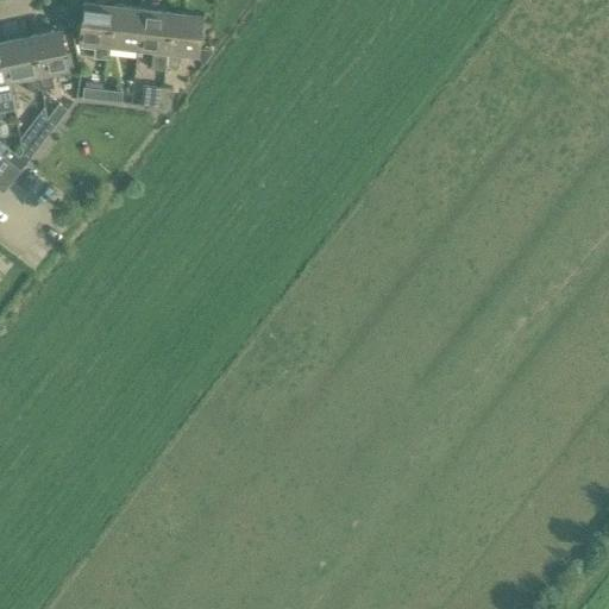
[(107,60),(108,42),(110,43),(113,5),(82,1),(77,39),(81,39),(80,48),(94,49),(93,58),(107,60)]
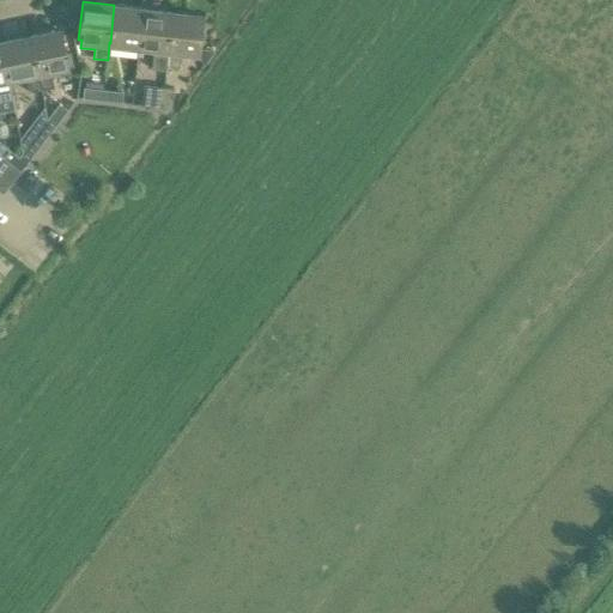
[(110,43),(140,46),(144,8),(114,5),(110,43)]
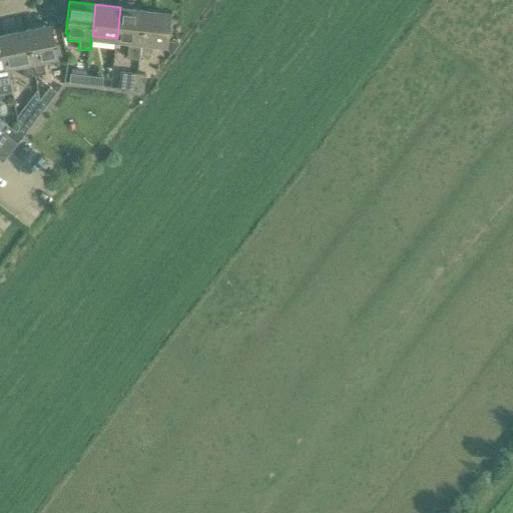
[(117,38),(129,40),(127,58),(139,59),(139,55),(144,9),(120,7),(117,38)]
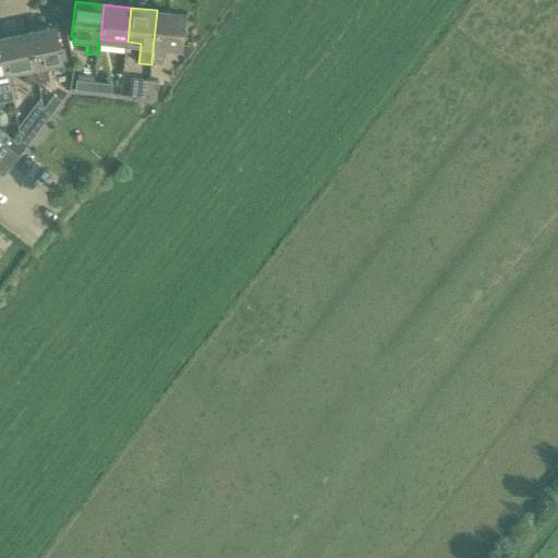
[(185,13),(157,10),(152,60),(164,62),(165,46),(181,48),(185,13)]
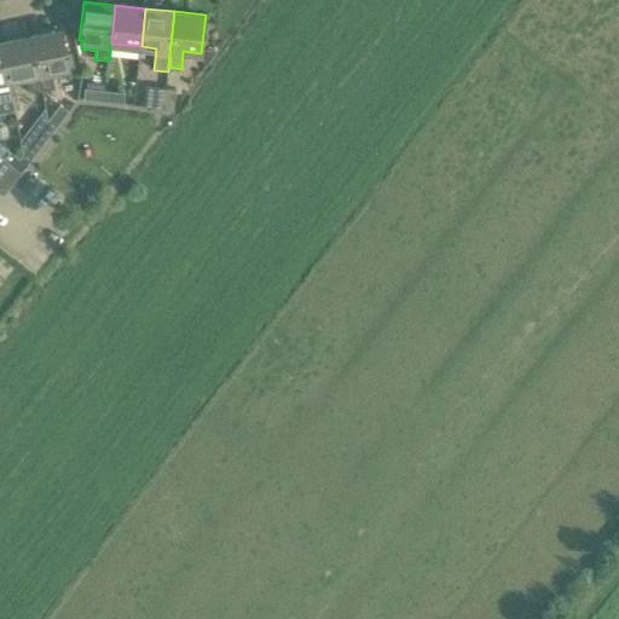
[(55,88),(51,70),(68,67),(59,29),(30,35),(41,91),(55,88)]
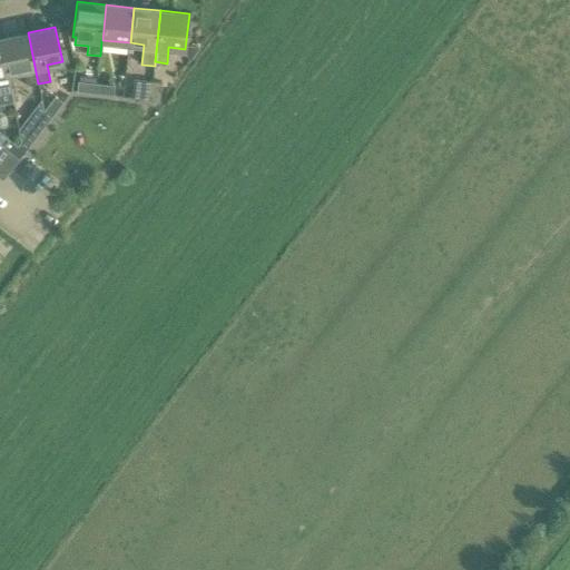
[(8,74),(23,70),(27,86),(38,84),(28,32),(1,39),(8,74)]
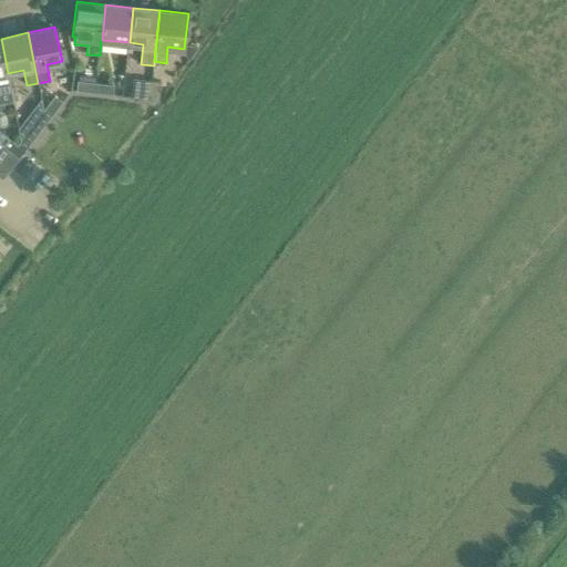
[(0,38),(0,90),(10,89),(7,73),(8,73),(1,39),(0,38)]
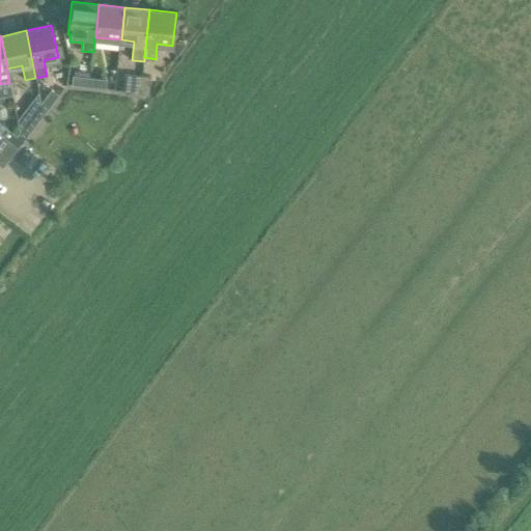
[(74,73),(73,77),(72,85),(89,87),(90,79),(89,78),(90,73),(75,71),(75,73),(74,73)]
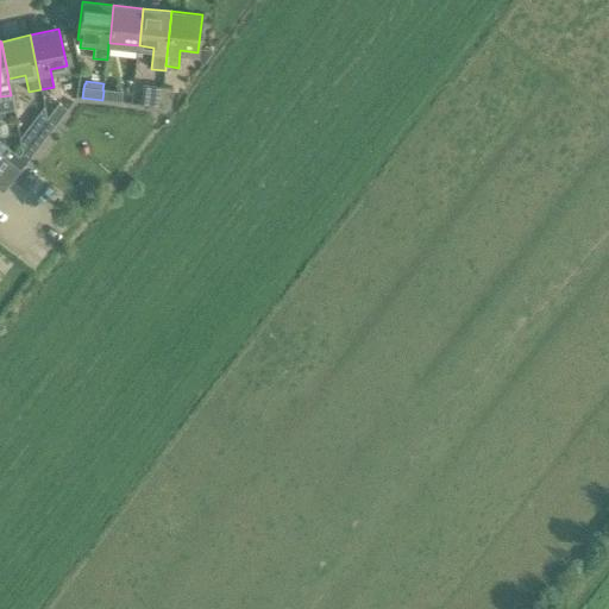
[(142,104),(151,104),(161,105),(163,87),(143,85),(142,104)]
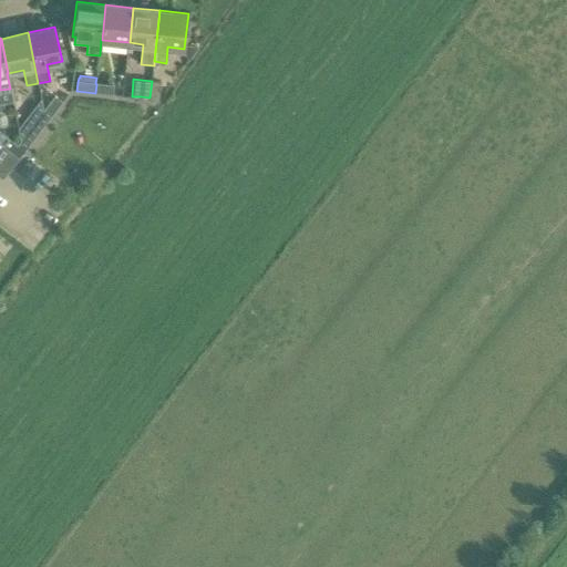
[(161,82),(152,81),(150,98),(160,99),(161,82)]
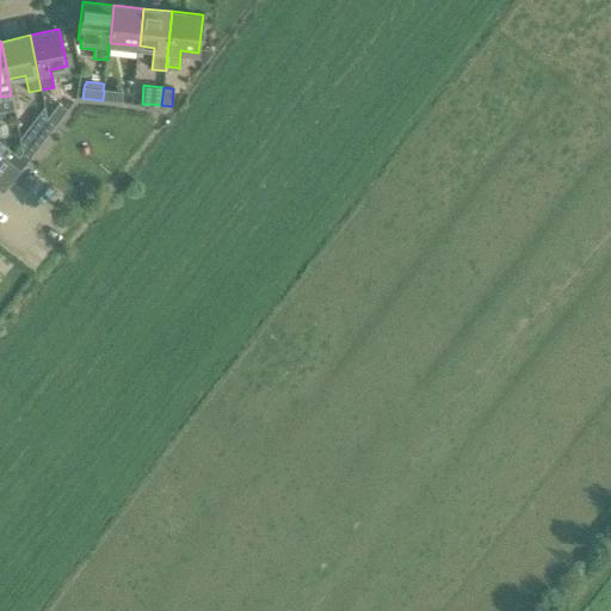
[(123,92),(104,91),(103,100),(122,102),(123,92)]
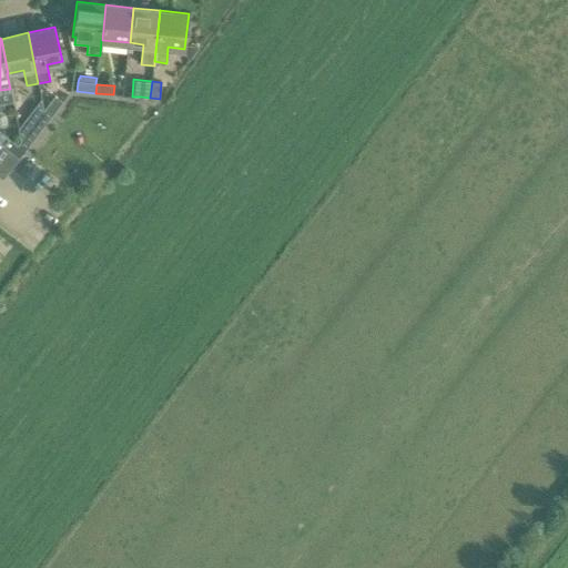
[(56,95),(44,110),(51,115),(63,101),(56,95)]
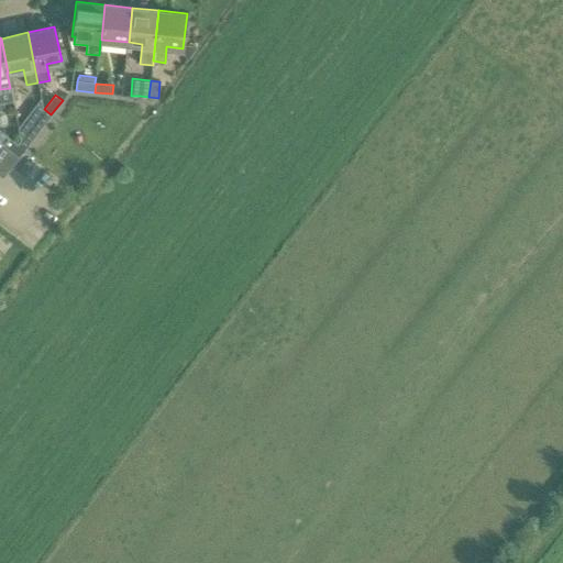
[(40,129),(51,114),(44,109),(33,123),(40,129)]
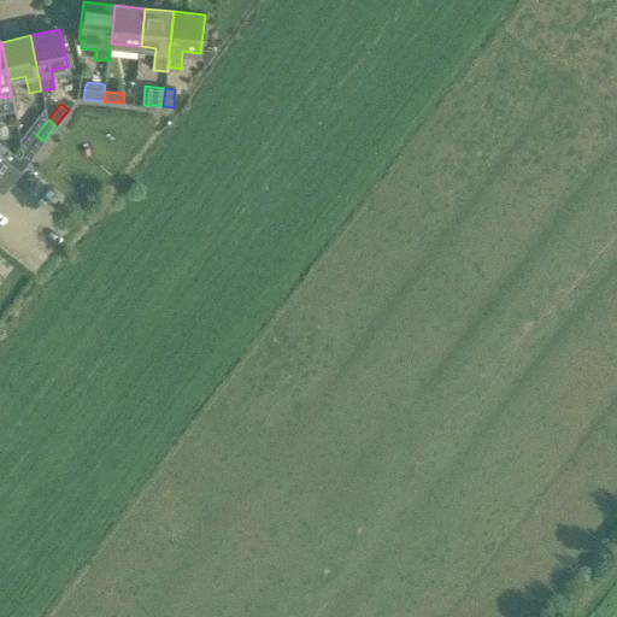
[(9,163),(0,172),(0,192),(3,194),(19,171),(9,163)]
